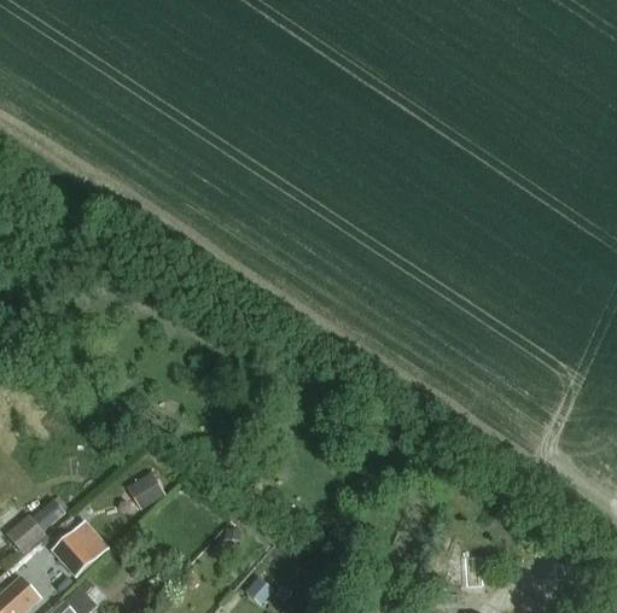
[(143,507),(167,492),(153,471),(129,485),(143,507)]
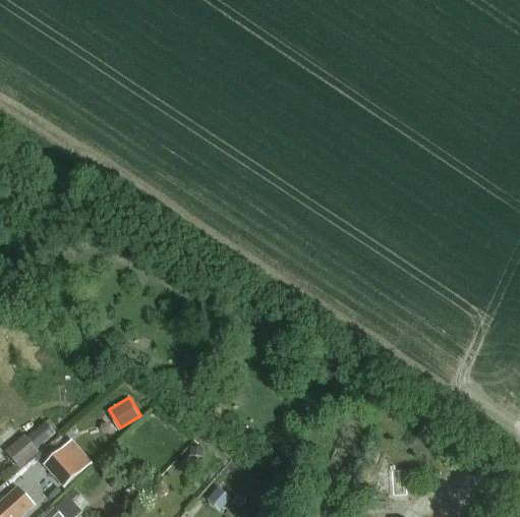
[(5,450),(20,468),(59,436),(55,431),(58,428),(49,417),(45,420),(44,419),(25,435),(24,434),(5,450)]
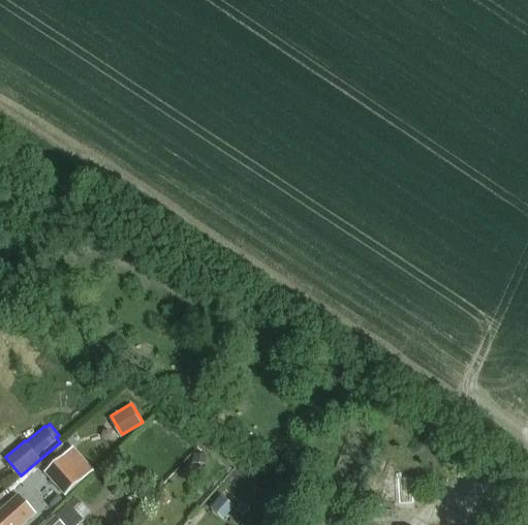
[(86,476),(65,453),(45,470),(66,493),(86,476)]
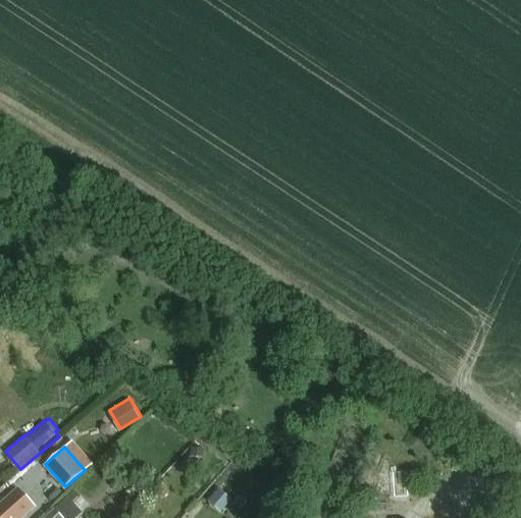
[(18,485),(3,501),(0,503),(0,517),(19,517),(36,504),(18,485)]
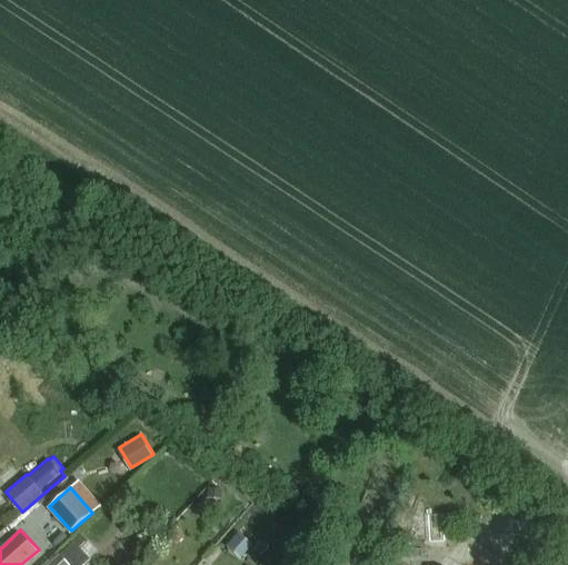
[(72,564),(60,552),(47,564),(72,564)]
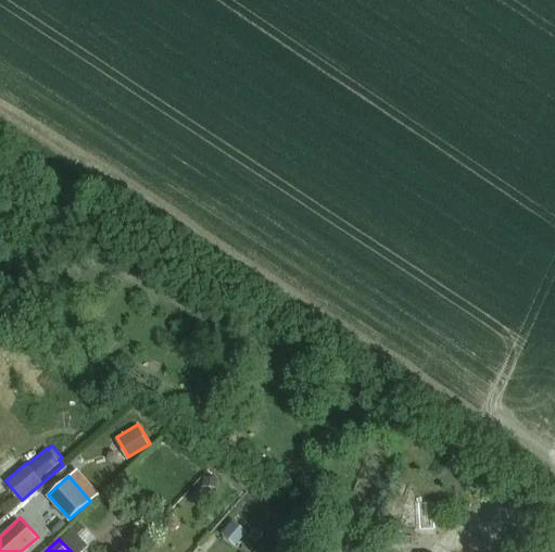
All buildings are outlined.
